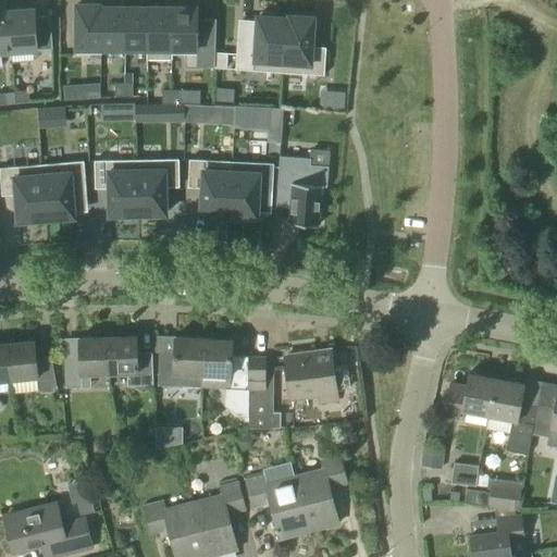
[(76,56),(100,56),(100,3),(100,1),(72,1),(72,51),(76,51),(76,56)]
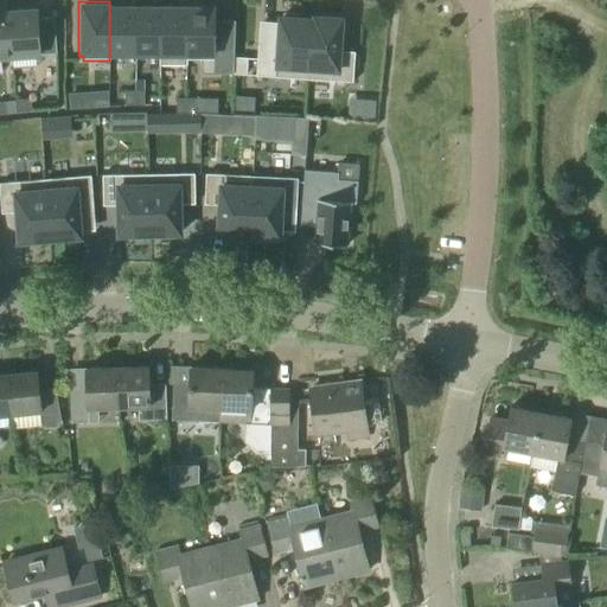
[(110,55),(135,55),(135,4),(109,4),(109,61),(110,61),(110,55)]
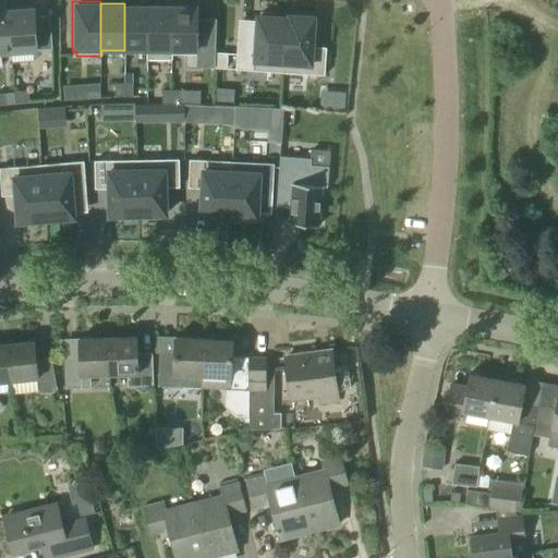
[(146,61),(147,61),(147,3),(124,3),(124,50),(146,50),(146,61)]
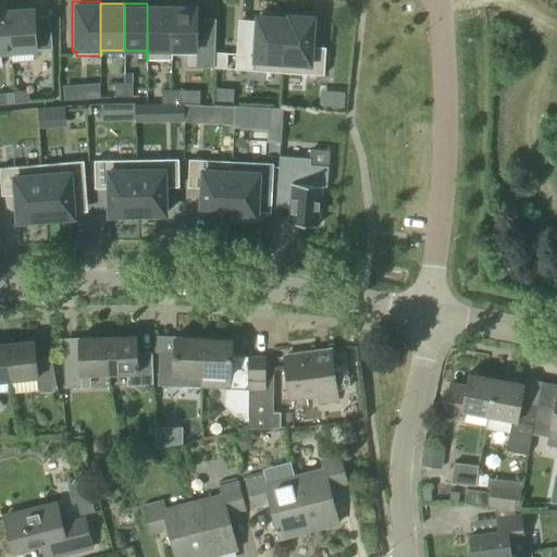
[(147,61),(171,61),(171,3),(147,3),(147,61)]
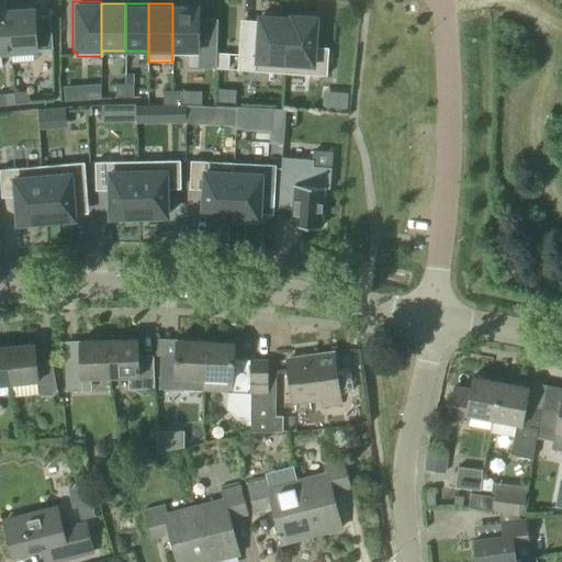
[(172,3),(172,62),(173,62),(173,56),(187,56),(186,68),(197,68),(198,56),(199,52),(200,52),(200,40),(201,4),(172,3)]
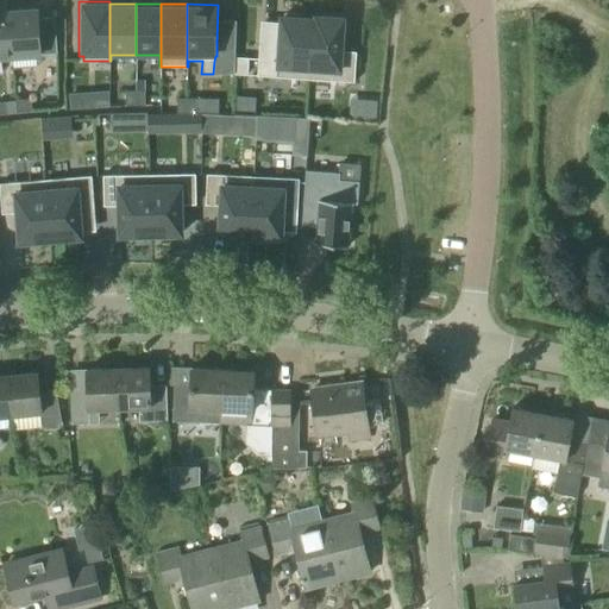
[(39,56),(36,11),(8,13),(8,14),(12,58),(39,56)]
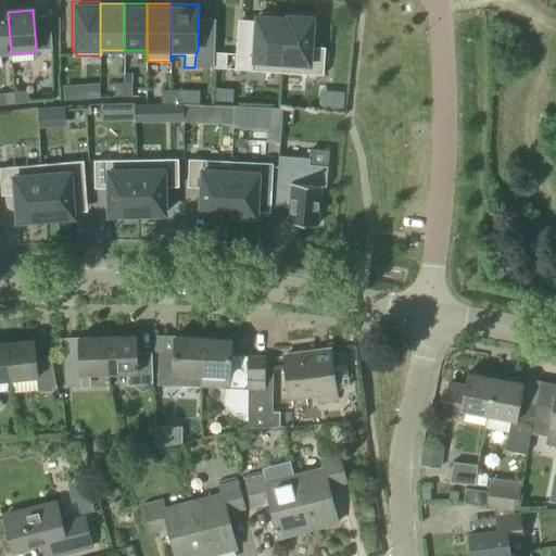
[(250,46),(236,45),(235,70),(281,73),(286,14),(252,12),(250,46)]
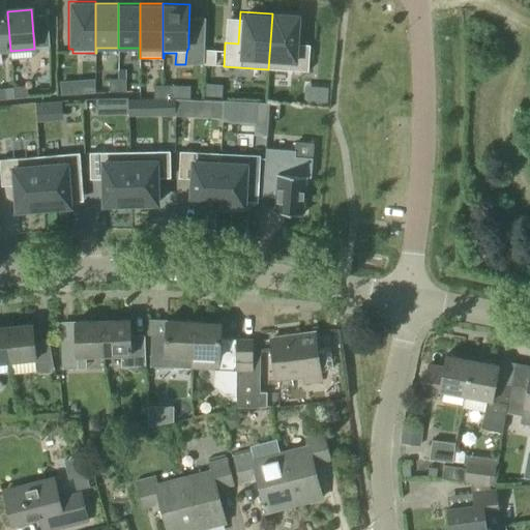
[(272,11),(272,13),(268,69),(307,72),(310,46),(296,46),(299,13),(272,11)]
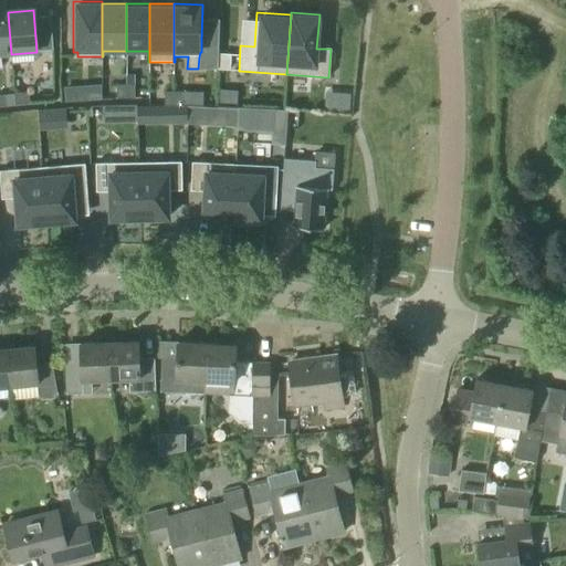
[(8,13),(0,13),(0,54),(11,54),(8,13)]
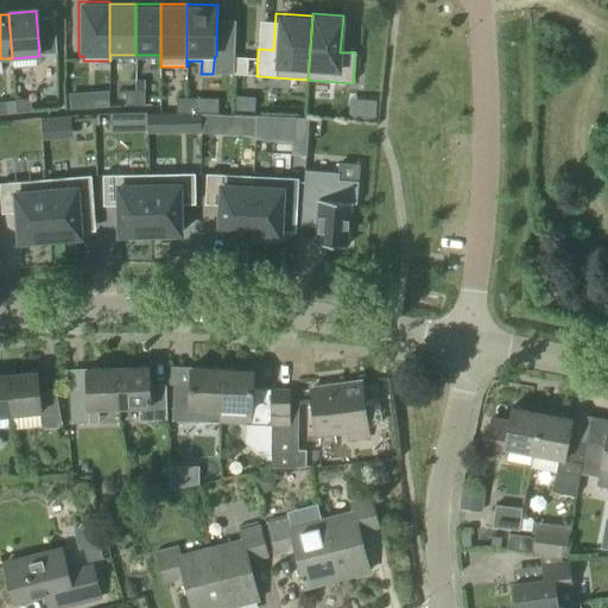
[(214,61),(213,74),(233,74),(234,44),(216,43),(216,56),(215,56),(214,61)]
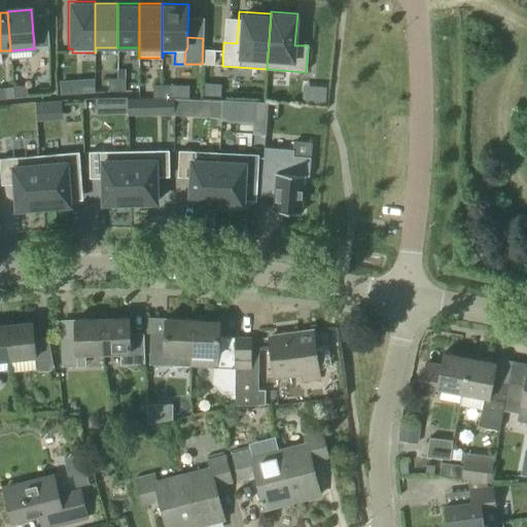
[(117,93),(117,79),(108,79),(108,93),(117,93)]
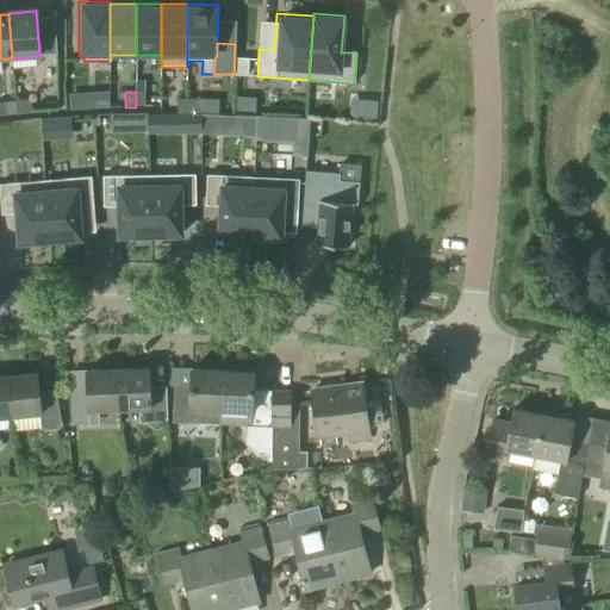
[(145,92),(136,92),(136,107),(145,107),(145,92)]
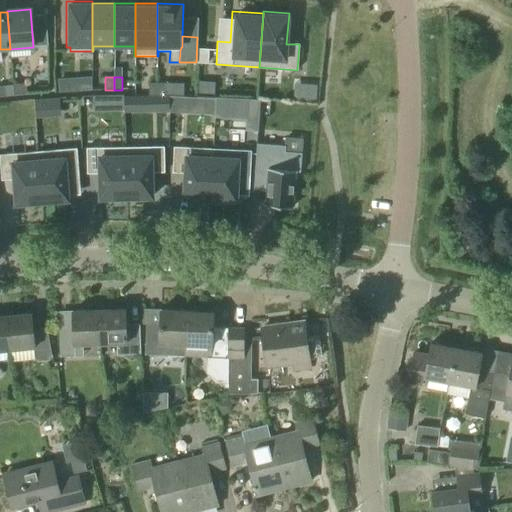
[(92,78),(84,78),(84,91),(92,91),(92,78)]
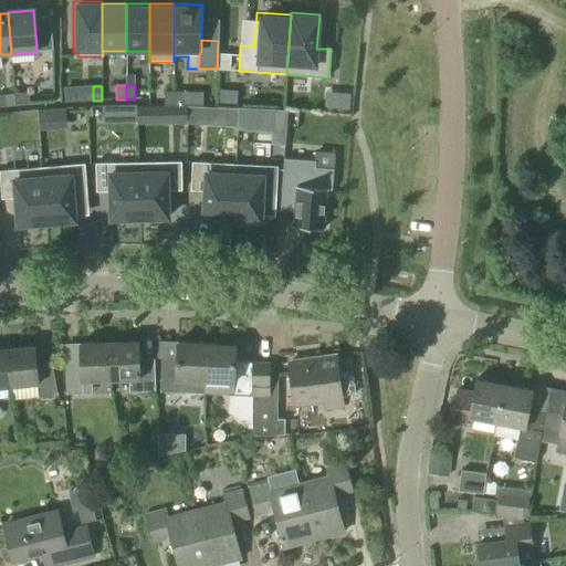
[(182,92),(174,93),(174,106),(182,106),(182,92)]
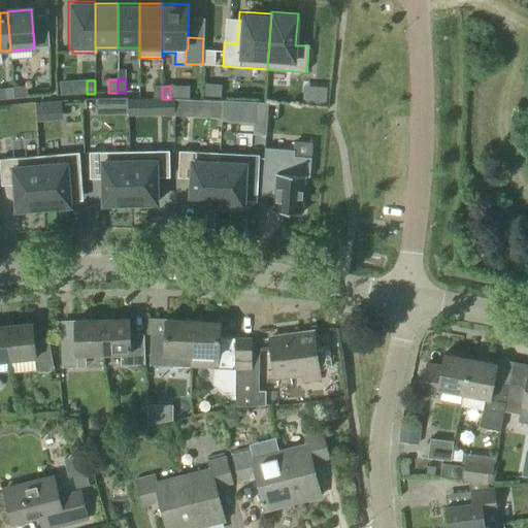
[(26,87),(12,88),(13,98),(26,97),(26,87)]
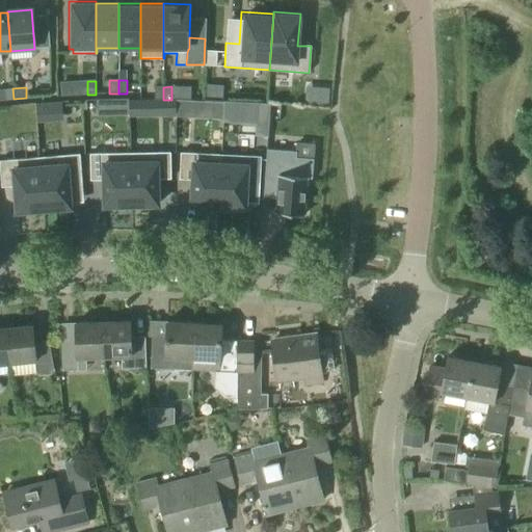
[(155,100),(163,100),(163,87),(154,87),(155,100)]
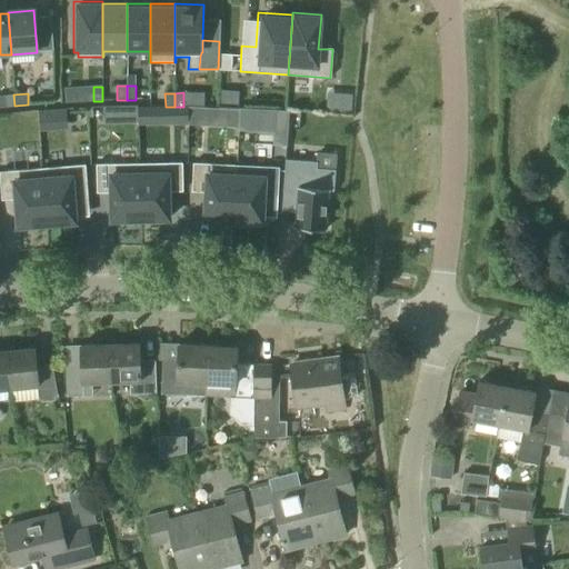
[(352,95),(327,93),(326,111),(351,113),(352,95)]
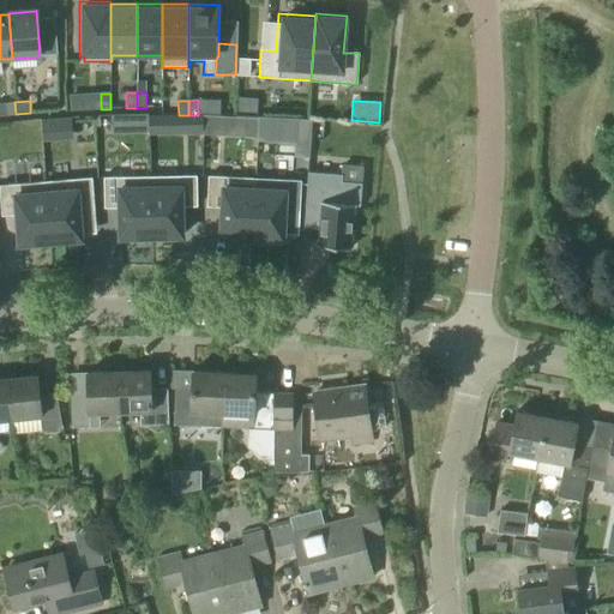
[(149,114),(134,115),(134,133),(149,133),(149,114)]
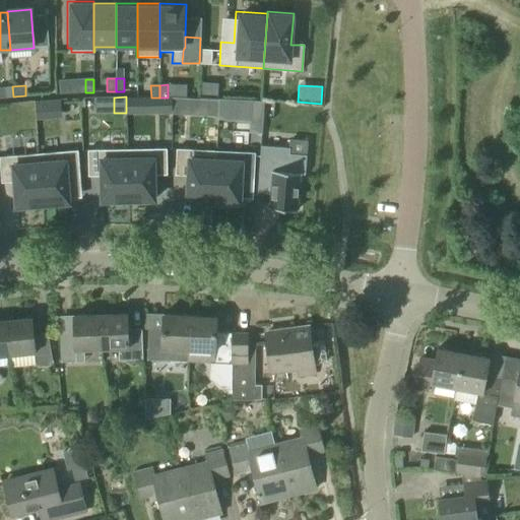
[(157,98),(157,115),(172,114),(172,98),(157,98)]
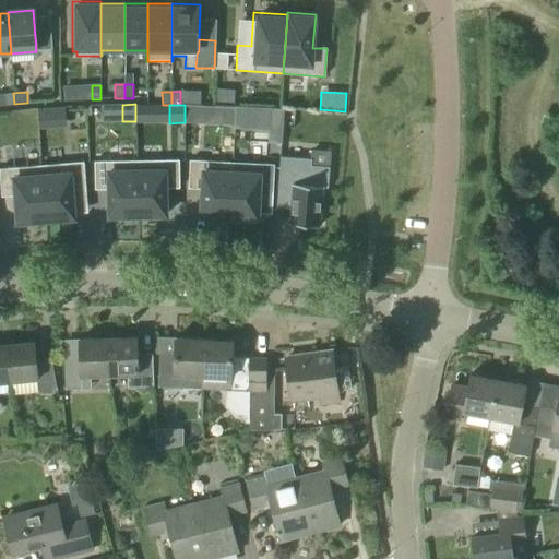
[(64,107),(51,108),(52,125),(67,123),(64,107)]
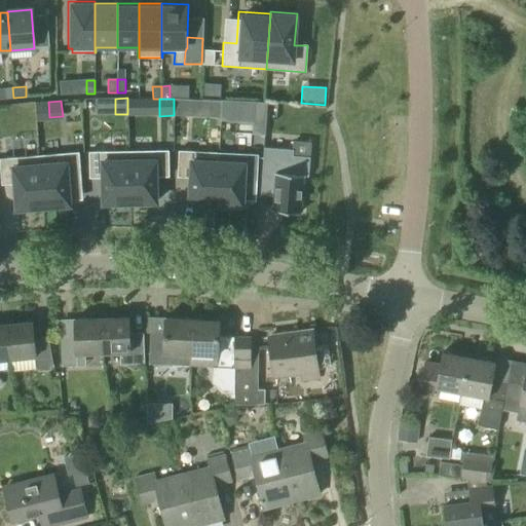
[(293,150),(264,148),(262,177),(274,178),(272,211),(301,213),(304,177),(308,178),(310,157),(293,156),(293,150)]
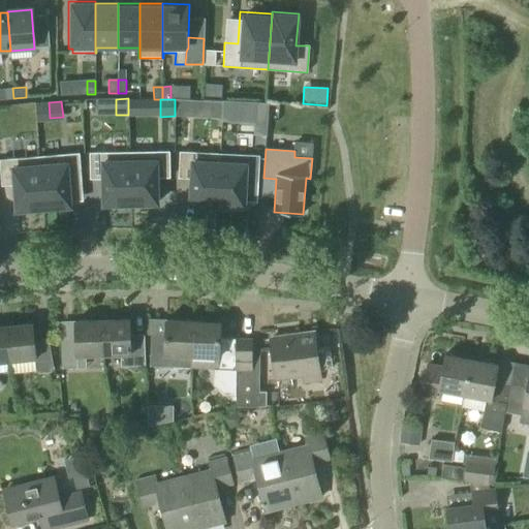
[(129,152),(89,153),(90,180),(102,179),(103,205),(130,204),(129,152)]
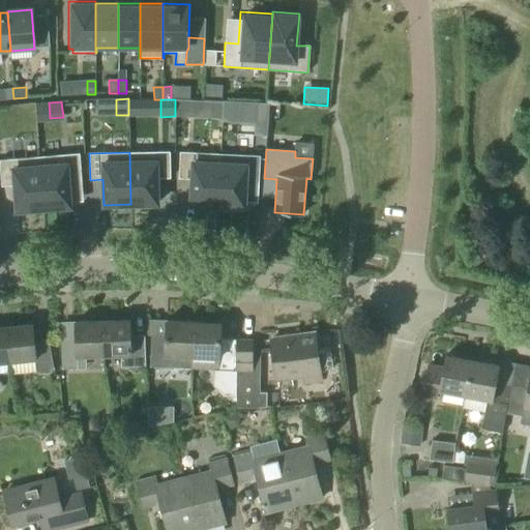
[(170,179),(170,152),(129,152),(130,204),(139,204),(139,208),(154,208),(154,204),(157,204),(156,179),(170,179)]
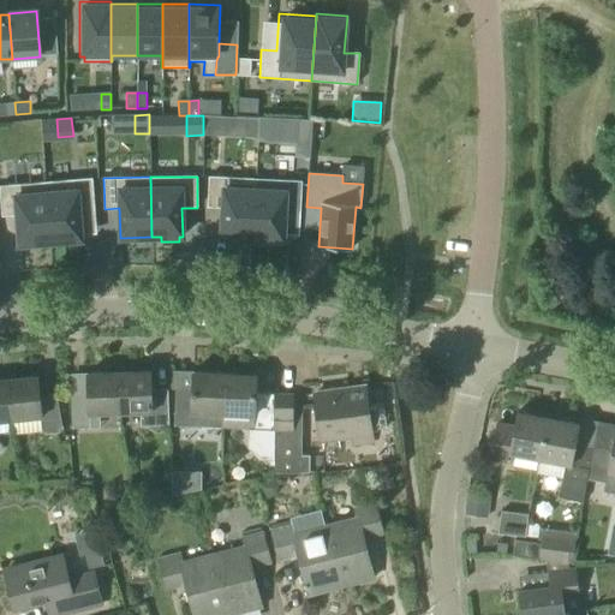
[(256,179),(209,177),(207,207),(222,208),(221,237),(252,239),(256,179)]
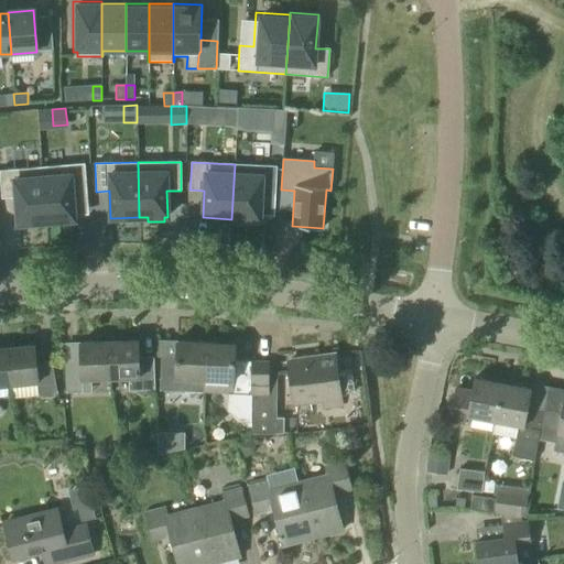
[(85,192),(83,163),(40,167),(45,221),(54,221),(55,225),(71,224),(71,219),(74,219),(72,193),(85,192)]
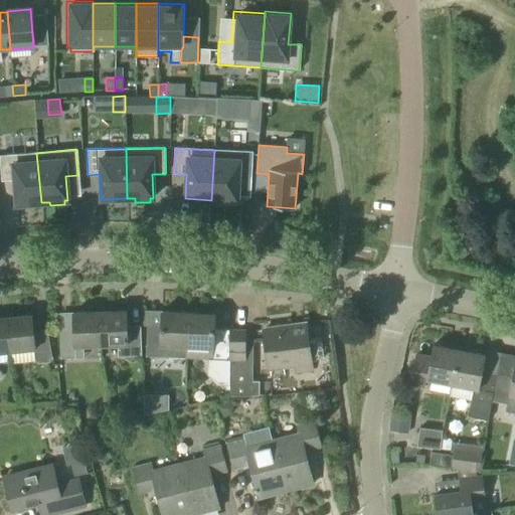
[(251,178),(252,152),(214,150),(211,200),(219,200),(219,204),(233,205),(234,201),(237,201),(238,177),(251,178)]
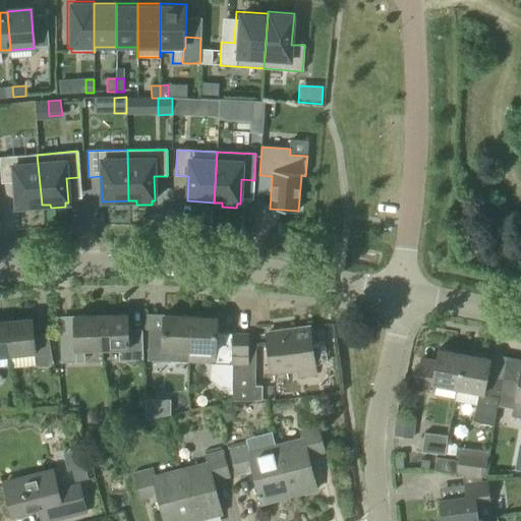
[(37,155),(0,157),(0,182),(0,184),(13,183),(15,208),(42,205),(37,155)]
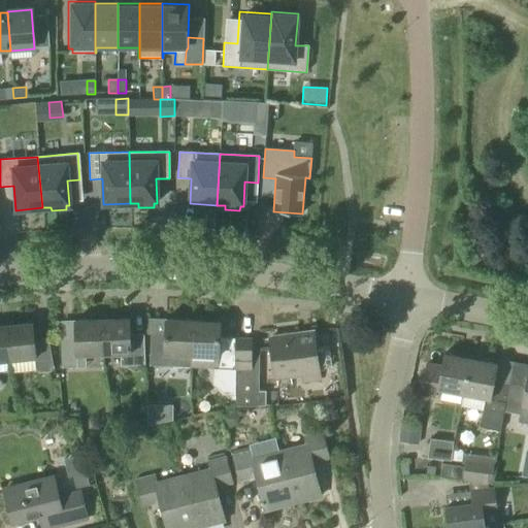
[(101,320),(103,355),(121,355),(121,367),(144,366),(143,335),(129,335),(129,319),(101,320)]
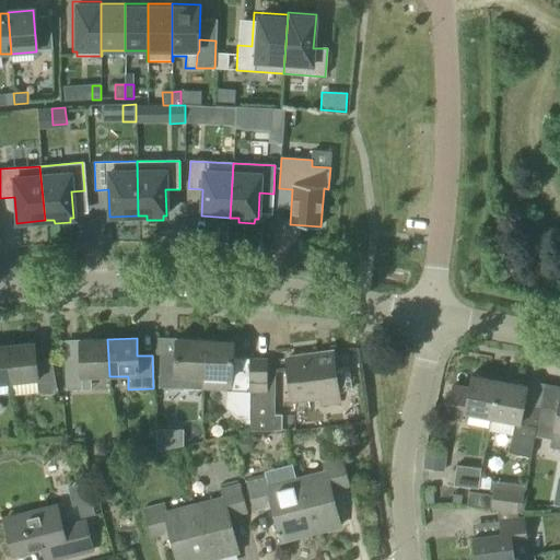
[(82,377),(109,376),(107,339),(79,340),(80,357),(63,358),(66,392),(82,391),(82,377)]
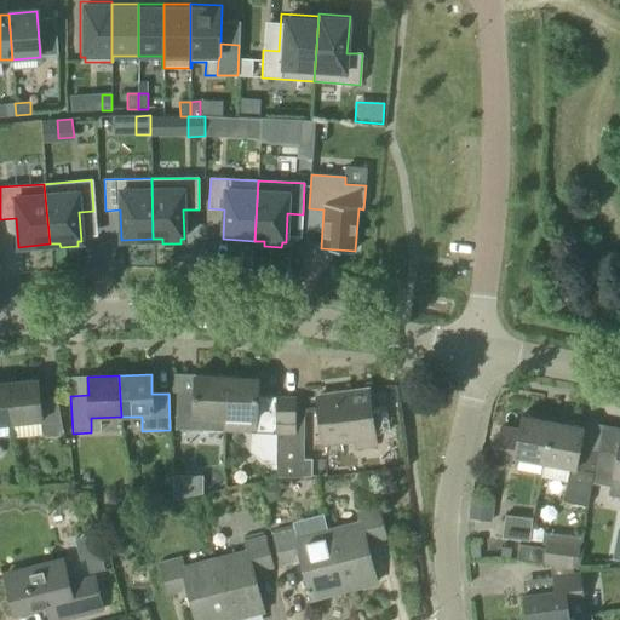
[(223,432),(227,377),(194,375),(193,395),(176,394),(176,430),(223,432)]
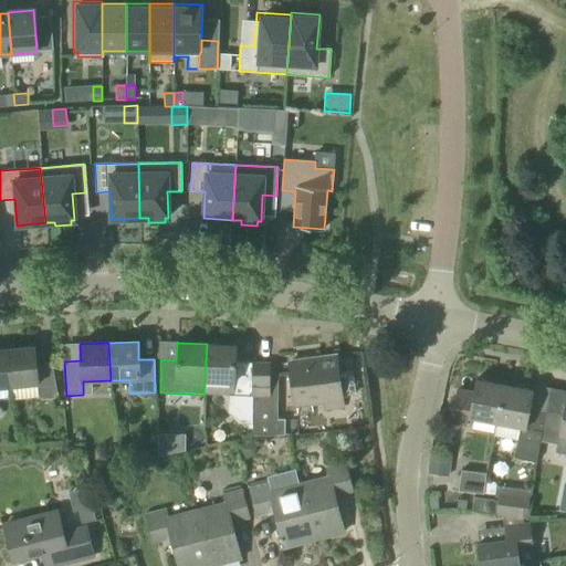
[(252,425),(253,363),(234,363),(236,345),(207,344),(203,395),(228,396),(228,413),(238,425),(252,425)]
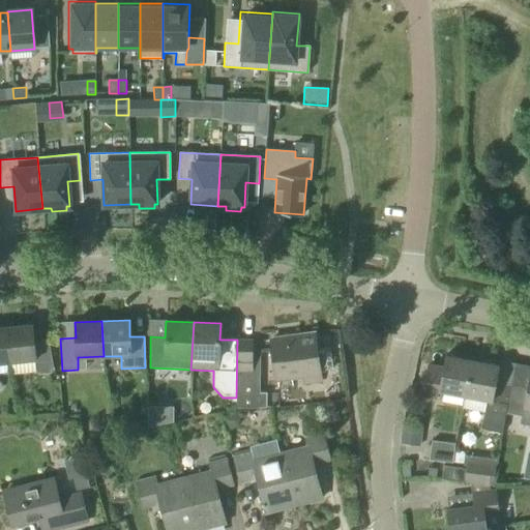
[(5,328),(8,362),(34,360),(36,373),(52,371),(49,340),(34,342),(32,325),(5,328)]
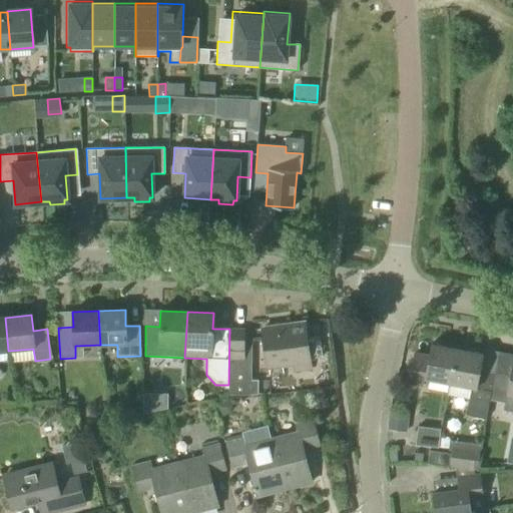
[(0,352),(8,351),(5,318),(0,318),(0,352)]
